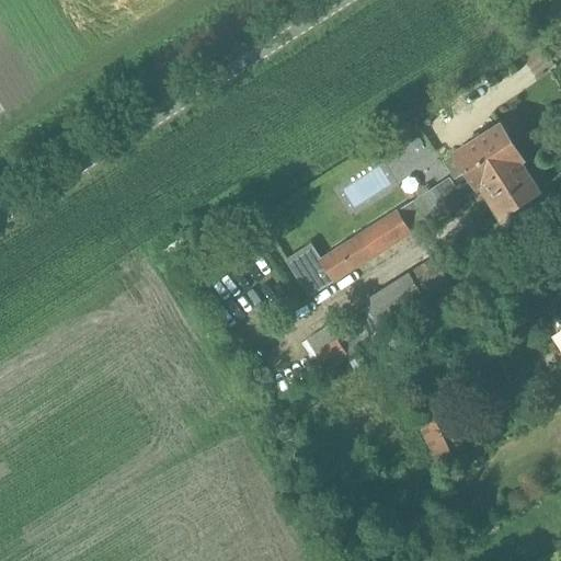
[(285,260),(309,297),(449,208),(480,189),(519,163),(519,162),(523,160),(499,124),(455,152),(456,155),(443,162),(455,180),(467,172),(471,180),(456,190),(449,178),(435,186),(320,259),(310,243),(285,260)]
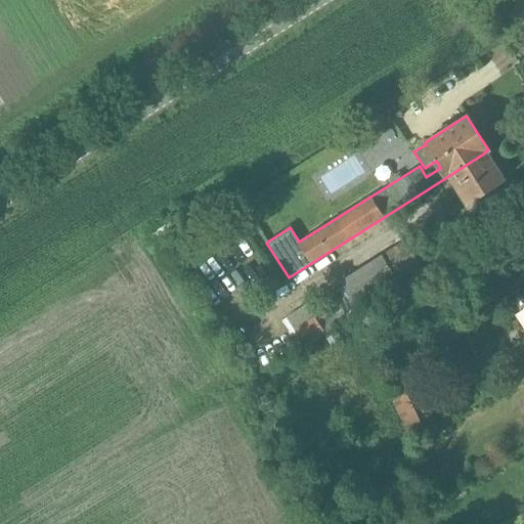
[(503,179),(485,153),(448,176),(466,204),(503,179)]
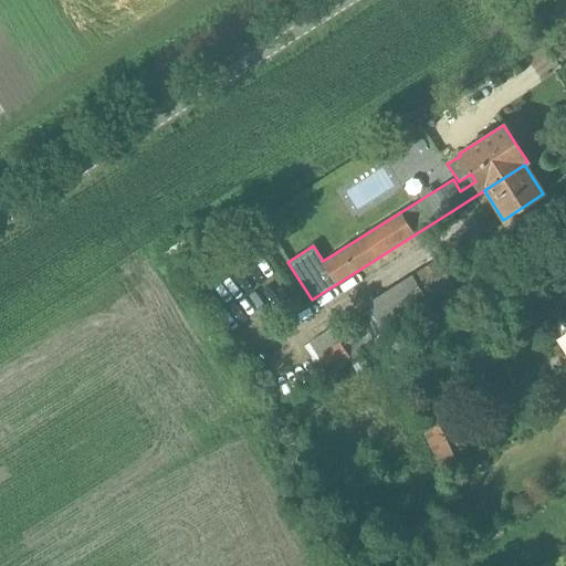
[(484,237),(450,258),(463,280),(498,258),(484,237)]
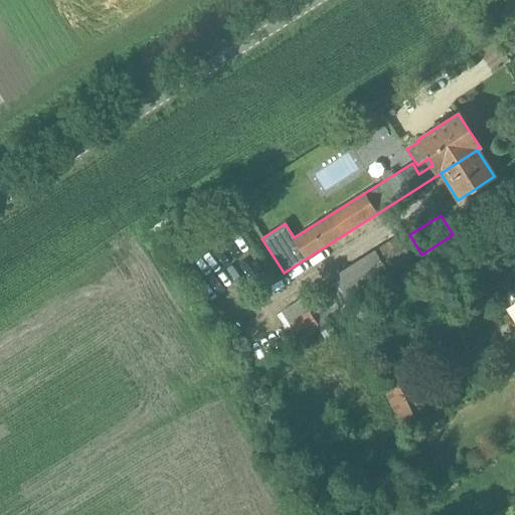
[(348,300),(421,254),(409,234),(406,230),(374,250),(375,250),(334,277),(336,281),(315,295),(321,305),(327,315),(348,301),(348,300)]
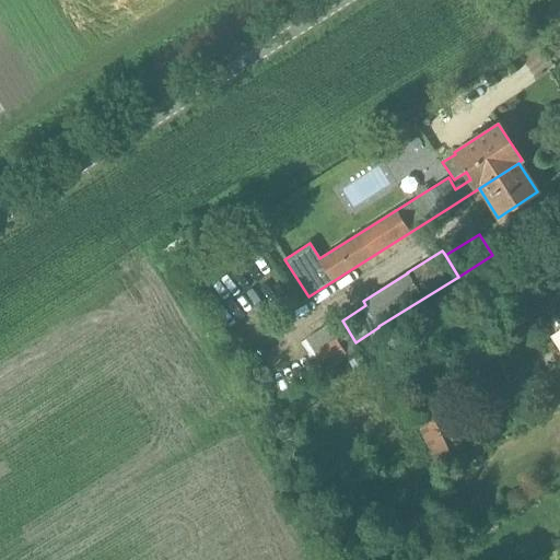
[(447,286),(455,298),(493,273),(486,261),(447,286)]
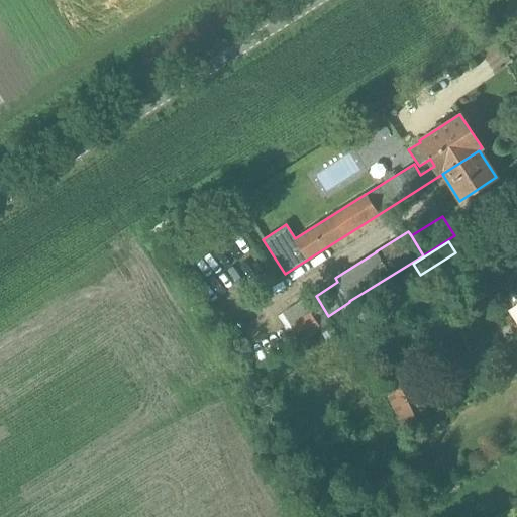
[(322,306),(311,312),(317,323),(319,325),(321,330),(332,323),(328,316),(322,306)]
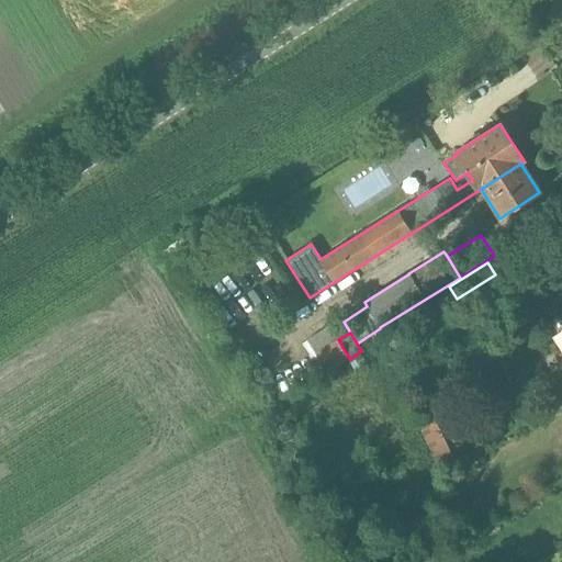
[(316,353),(323,364),(345,351),(338,339),(316,353)]
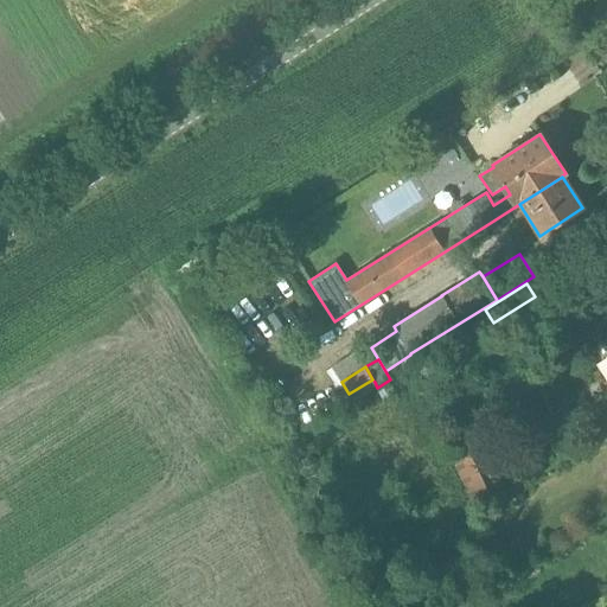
[(465,443),(447,452),(472,503),(490,494),(465,443)]
